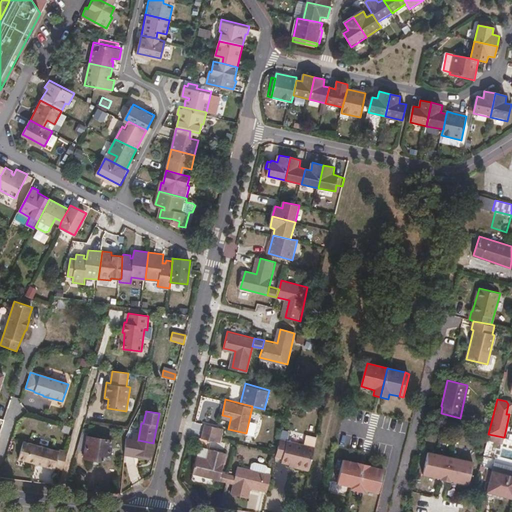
[(205,423),(204,430),(218,434),(220,426),(205,423)]
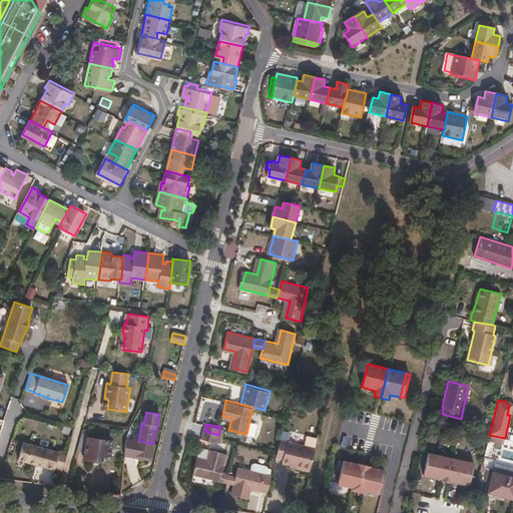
[(217,441),(218,439),(218,435),(204,431),(202,438),(217,441)]
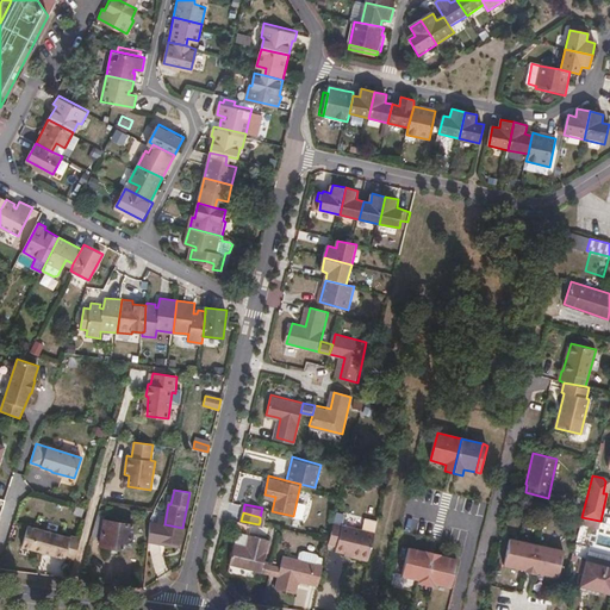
[(375,533),(378,521),(365,517),(362,529),(375,533)]
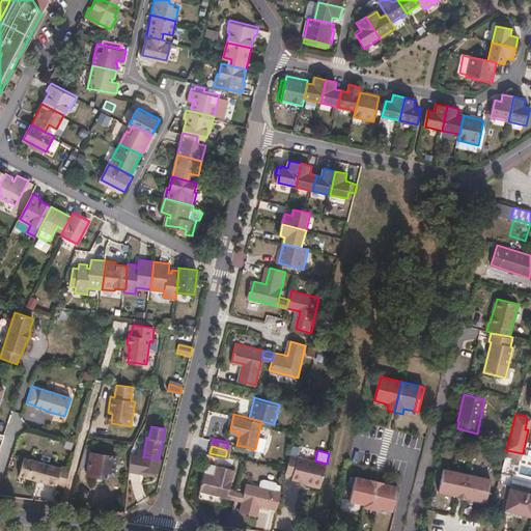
[(521,458),(522,453),(506,450),(505,455),(521,458)]
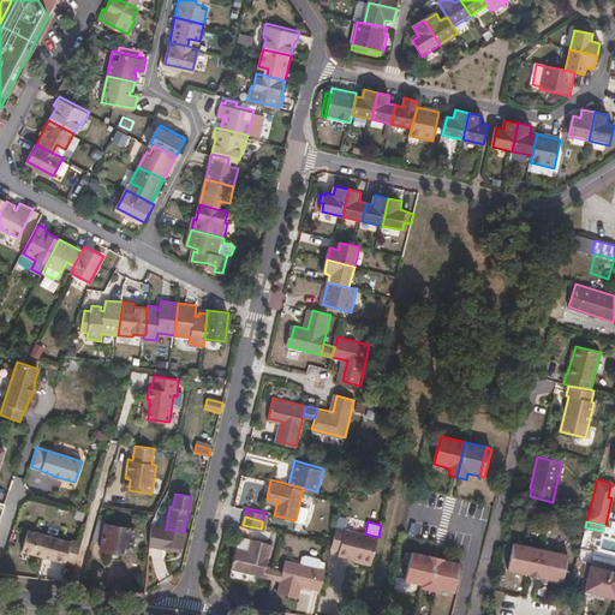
[(95,524),(93,532),(93,541),(101,542),(101,550),(131,554),(133,527),(95,524)]
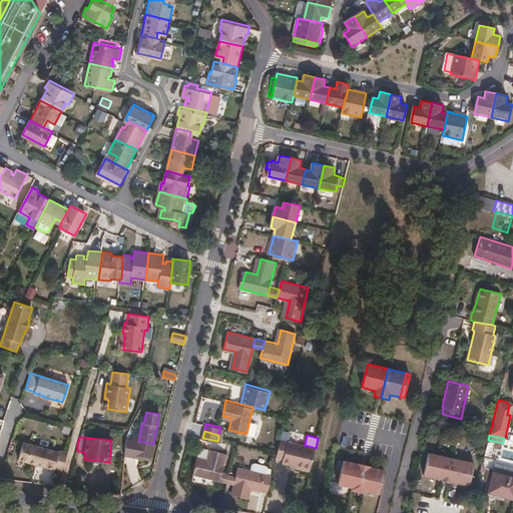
[(283,463),(311,470),(316,448),(305,445),(281,439),(277,456),(284,458),(283,463)]
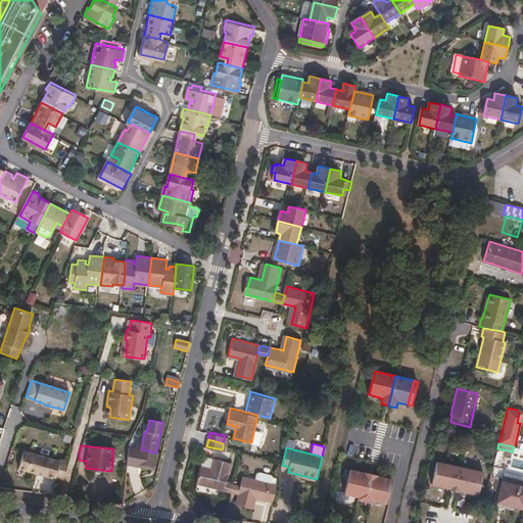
[(59,461),(24,450),(18,468),(55,478),(55,477),(62,479),(67,462),(60,459),(59,461)]
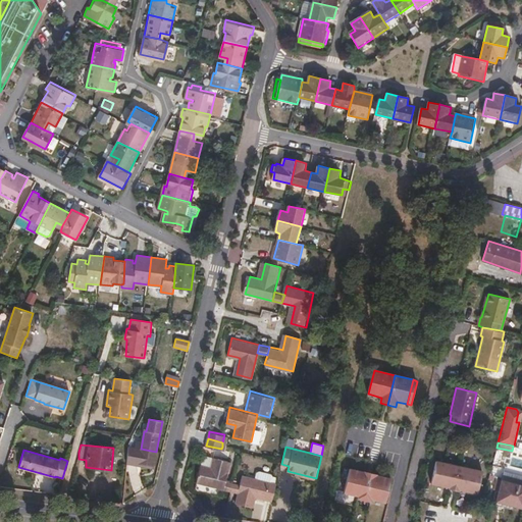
[(203,458),(202,464),(213,467),(216,458),(209,455),(203,458)]
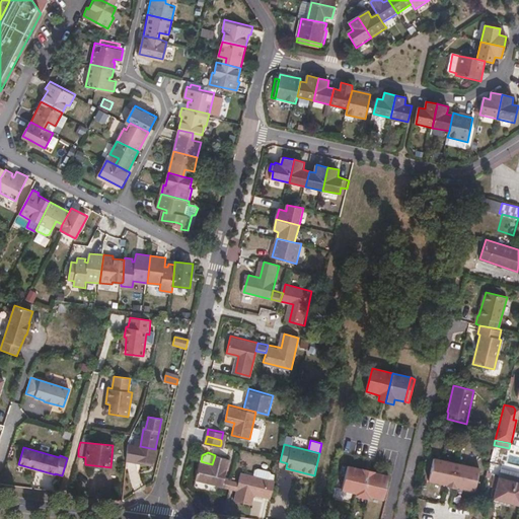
[(224,487),(224,485),(225,478),(230,458),(215,455),(212,464),(201,461),(196,479),(224,487)]
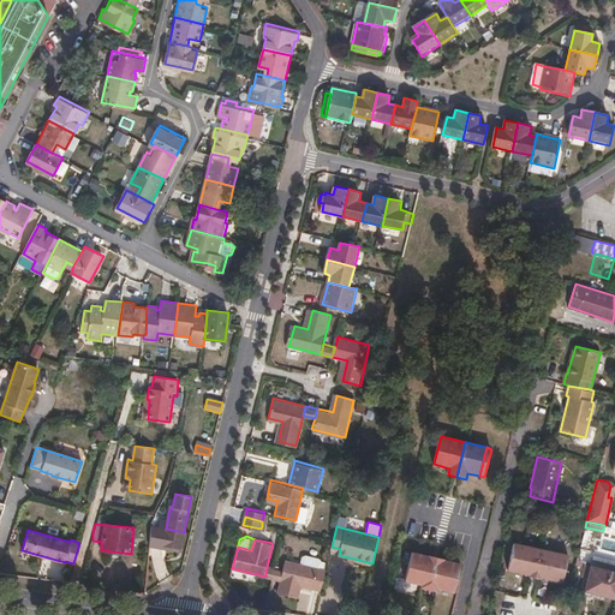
[(565,580),(571,555),(515,543),(509,568),(531,574),(531,575),(543,578),(543,575),(565,580)]
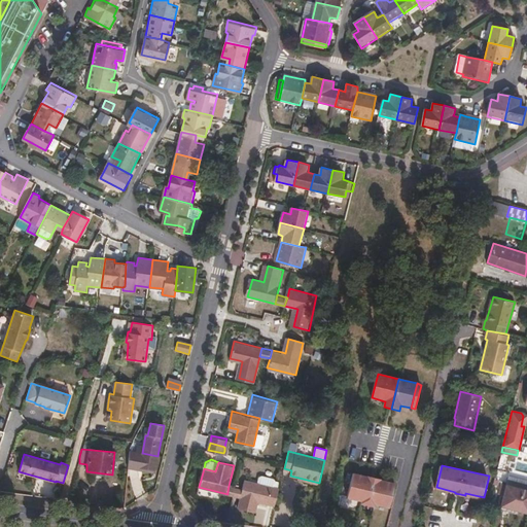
[(360,502),(369,504),(376,477),(369,476),(367,477),(353,473),(348,495),(361,499),(360,502)]
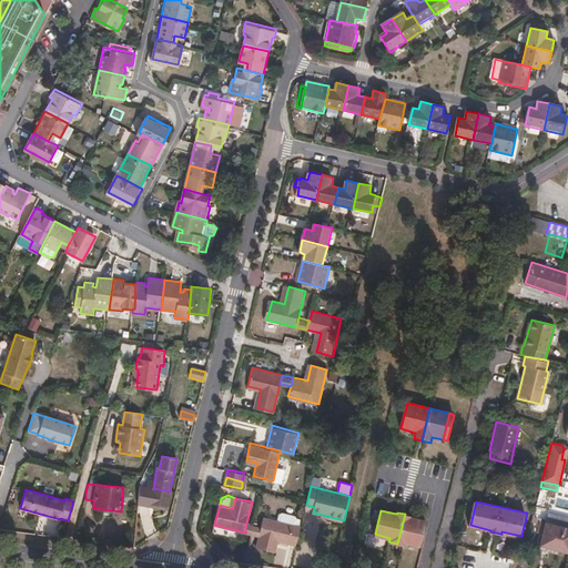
[(405,543),(417,545),(423,520),(412,517),(412,516),(405,514),(397,544),(404,546),(405,543)]
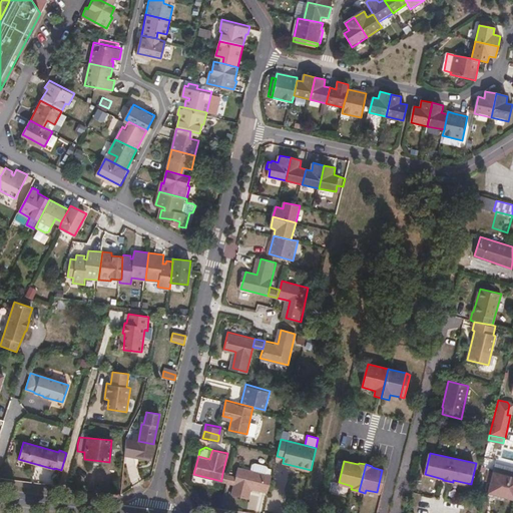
[(252,489),(267,492),(272,475),(239,467),(236,476),(235,483),(232,494),(247,498),(249,488),(252,489)]
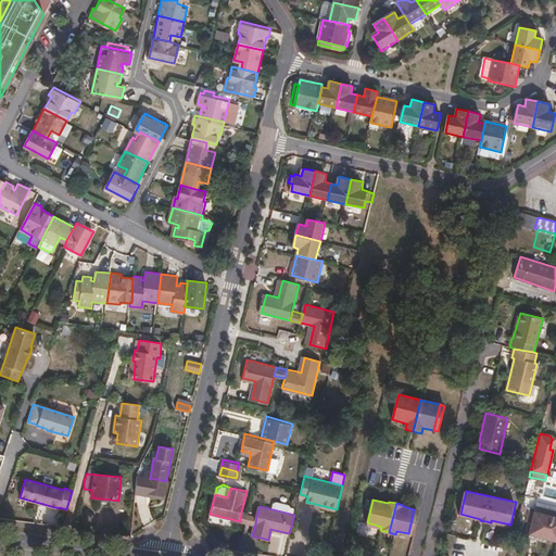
[(414,509),(408,533),(412,534),(418,510),(414,509)]
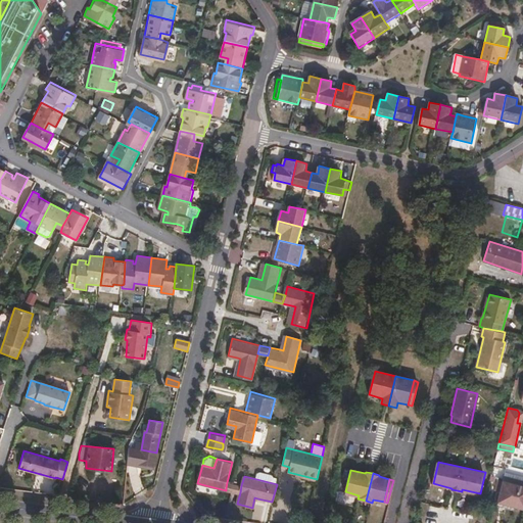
[(522,508),(522,485),(503,481),(497,502),(522,508)]
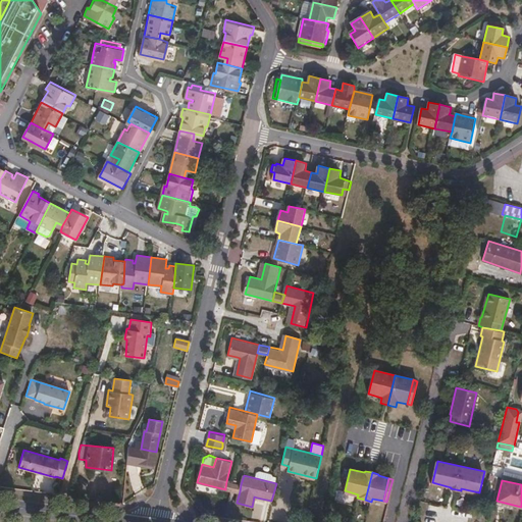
[(233,482),(231,488),(240,491),(241,484),(233,482)]
